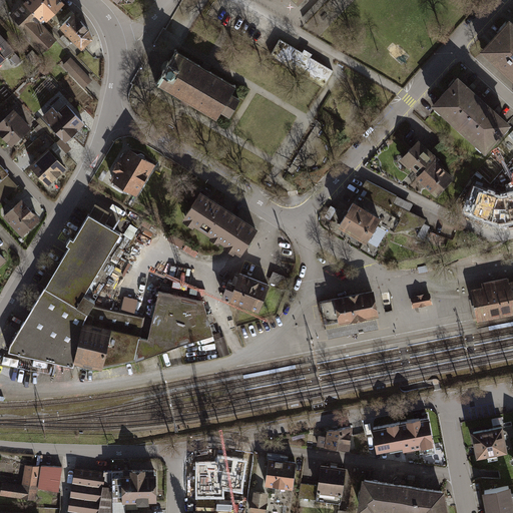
[(28,0),(26,2),(43,19),(46,17),(48,19),(65,3),(61,0),(28,0)]
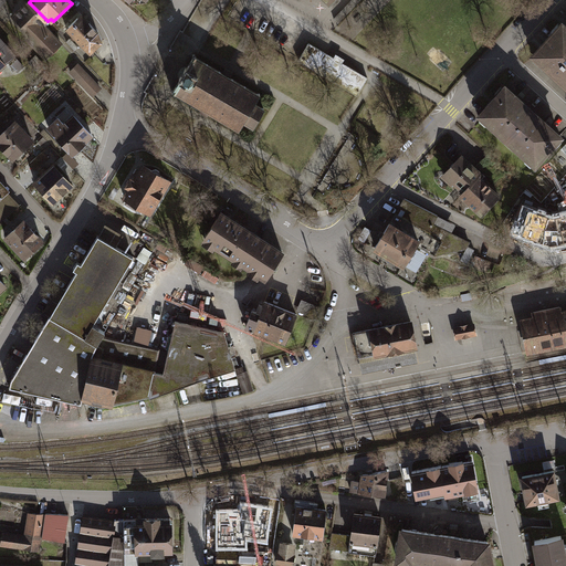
[(44,25),(48,21),(29,2),(13,18),(34,40),(46,28),(44,25)]
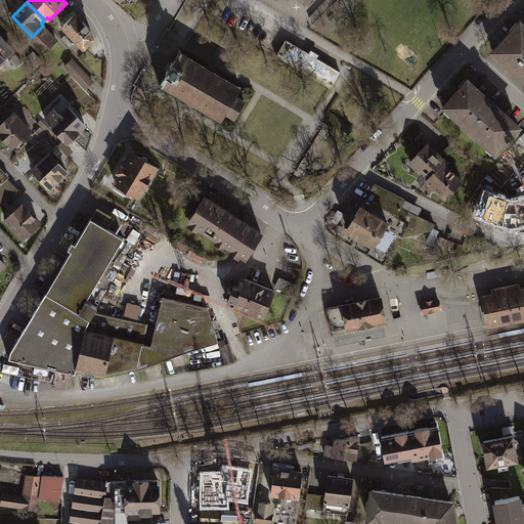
[(93,31),(76,13),(61,27),(85,51),(96,40),(93,31)]
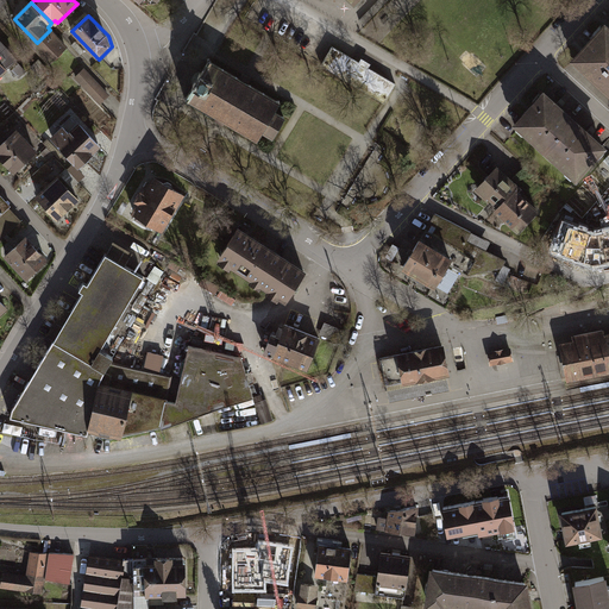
[(608,30),(606,26),(576,60),(608,90),(608,30)]
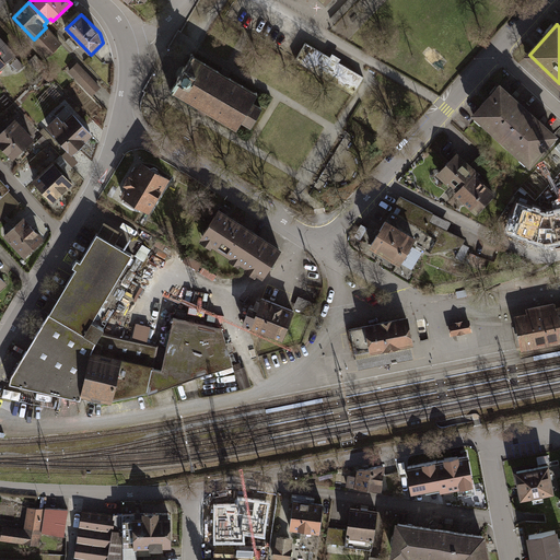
[(46,27),(34,39),(31,42),(46,59),(62,44),(46,27)]
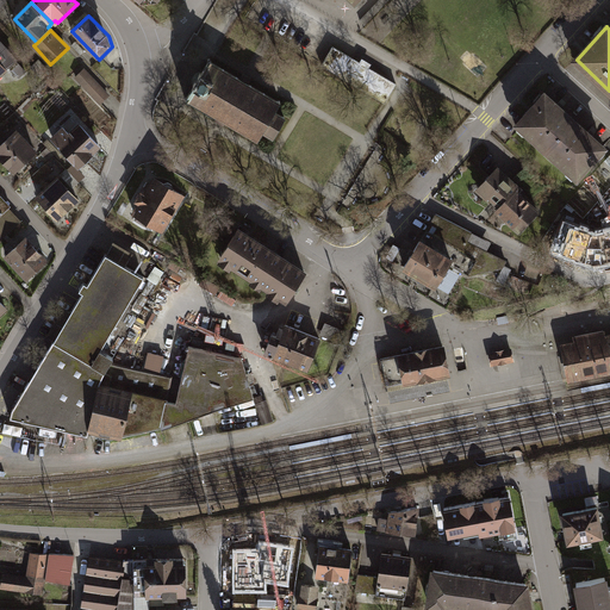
[(0,43),(0,72),(6,67),(17,79),(25,70),(14,58),(0,43)]
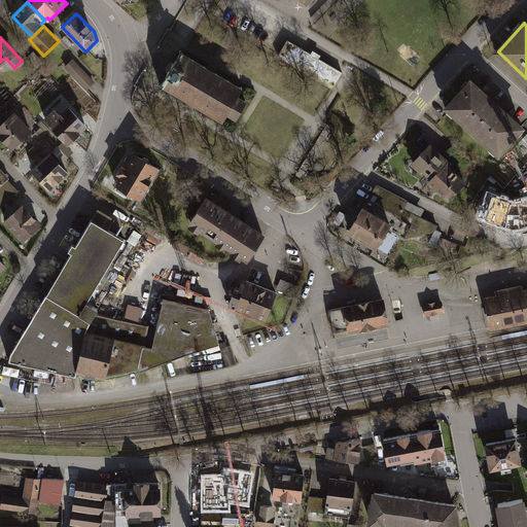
[(343,72),(287,40),(278,57),(332,89),(343,72)]
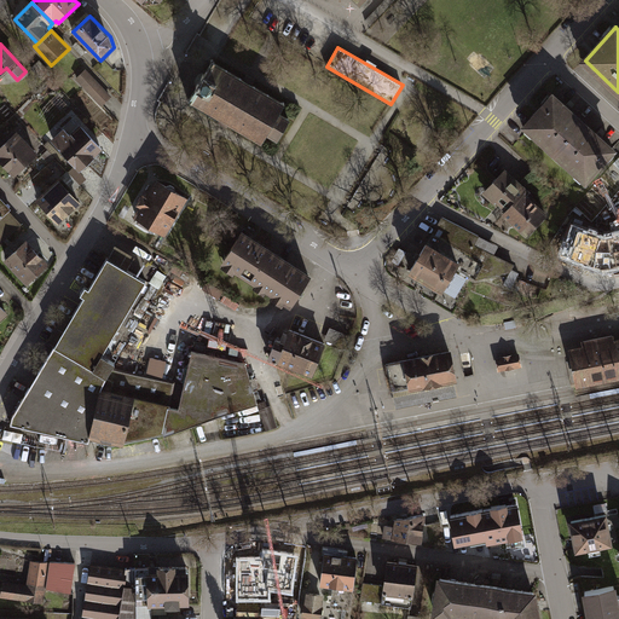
[(214,59),(210,61),(212,63),(204,74),(196,87),(197,87),(190,99),(189,99),(190,102),(192,102),(259,140),(260,144),(262,143),(262,140),(266,133),(277,139),(289,119),(278,113),(283,105),(284,105),(284,102),(282,103),(214,63),(214,59)]
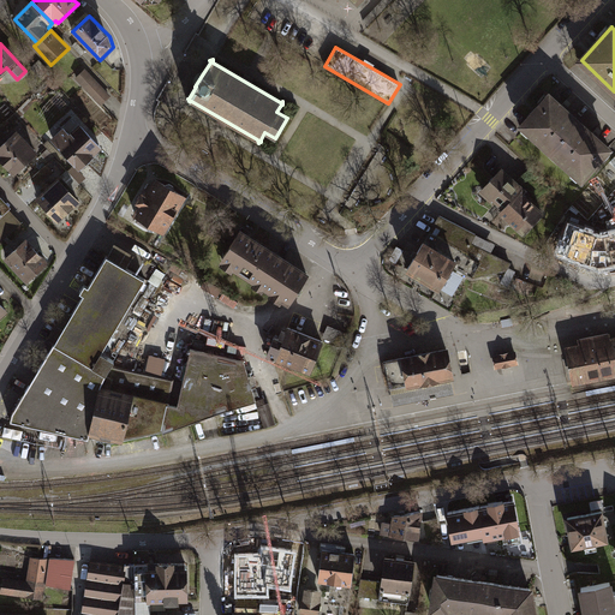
[(84,85),(102,105),(111,96),(93,77),(84,85)]
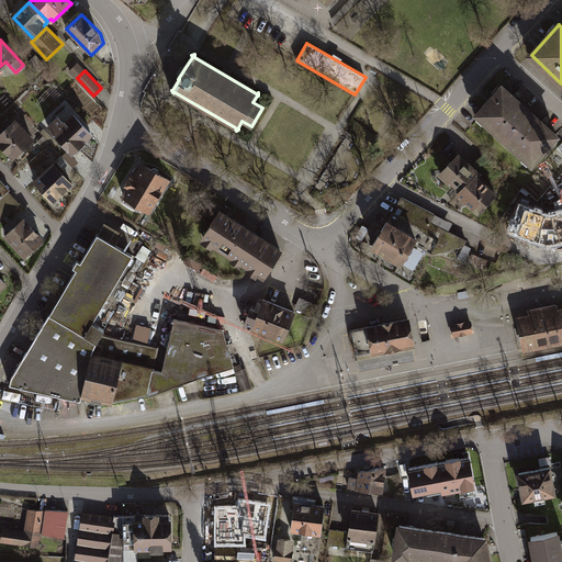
[(478,114),(505,138),(529,111),(502,87),(478,114)]
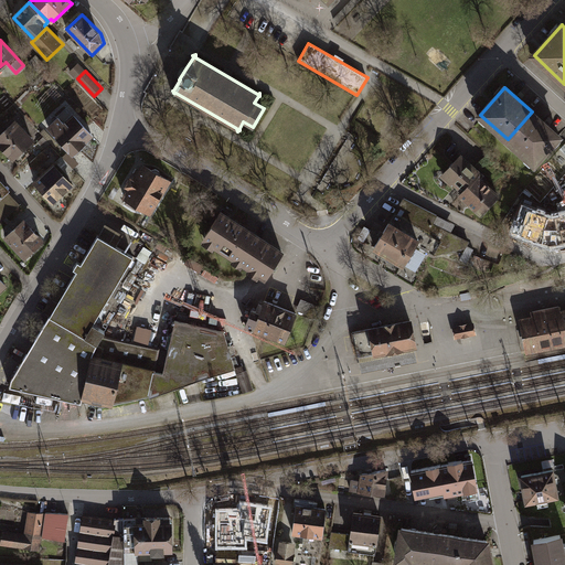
[(95,137),(68,109),(49,128),(74,156),(95,137)]
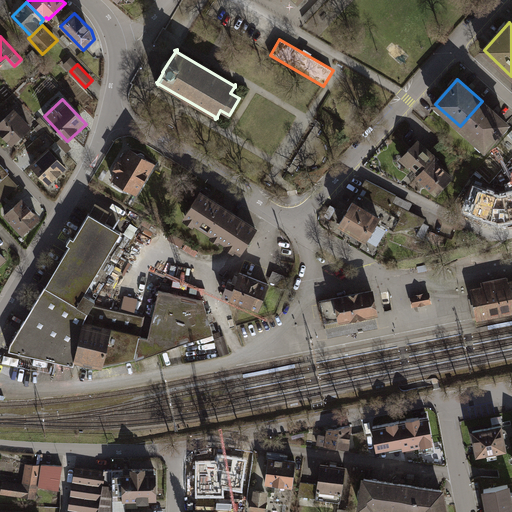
[(460,126),(484,148),(507,124),(482,101),(460,126)]
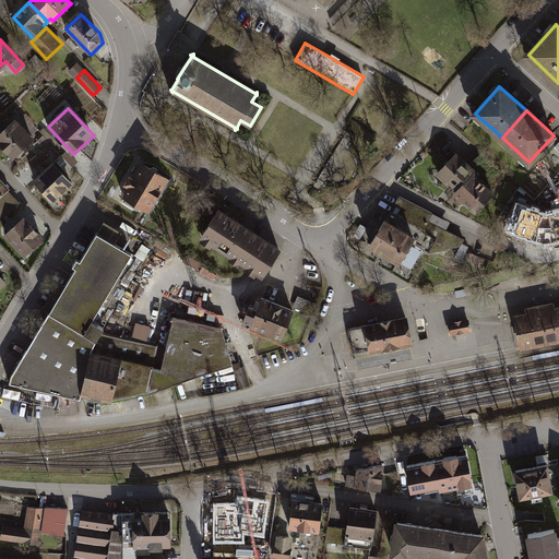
[(33,138),(15,120),(0,133),(0,143),(19,164),(28,155),(22,147),(33,138)]
